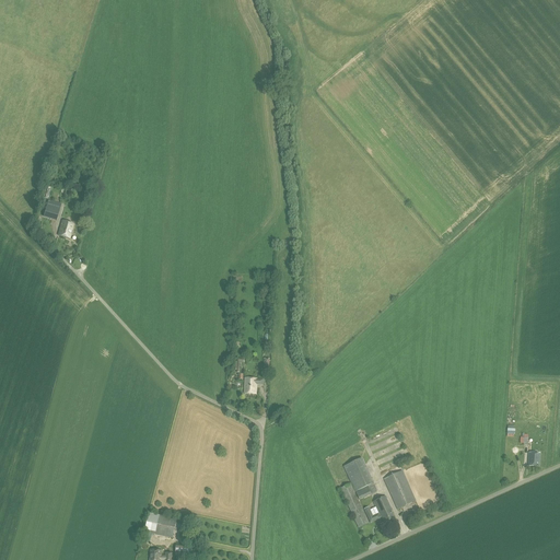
[(61,205),(48,201),(44,217),(57,220),(61,205)]
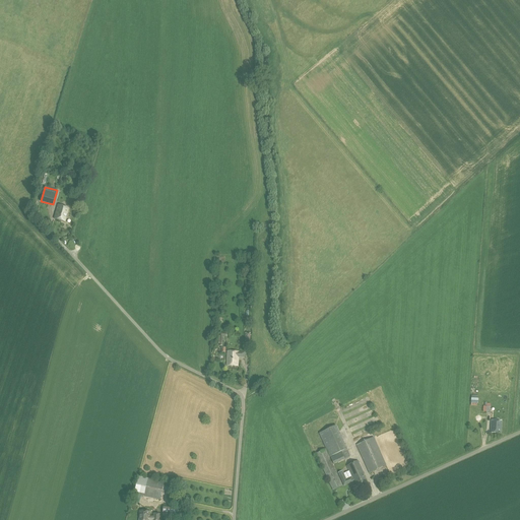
[(58,205),(54,218),(65,221),(69,208),(58,205)]
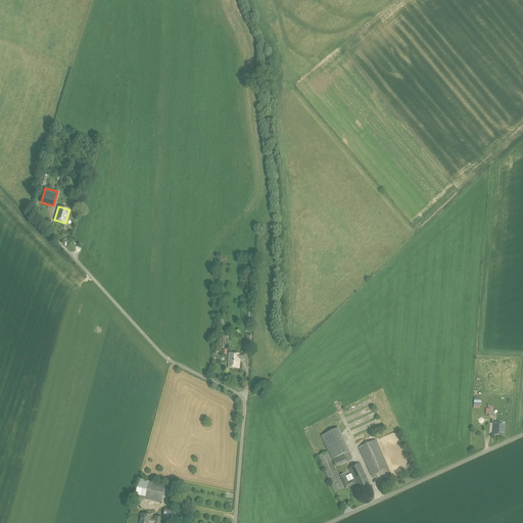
[(228,339),(228,335),(222,335),(222,337),(221,337),(220,345),(221,345),(221,348),(224,348),(225,338),(228,339)]
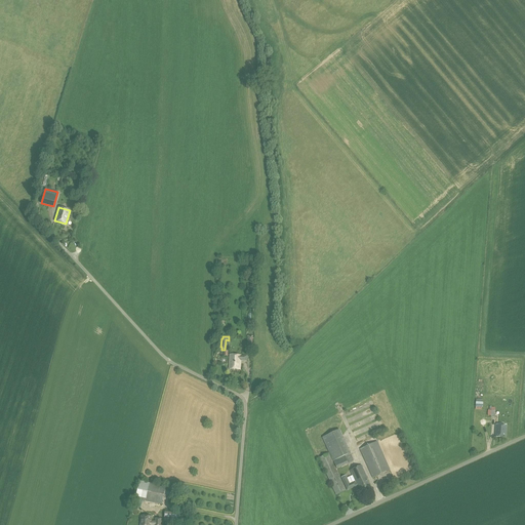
[(230,355),(229,369),(240,370),(241,361),(247,361),(247,356),(241,356),(230,355)]
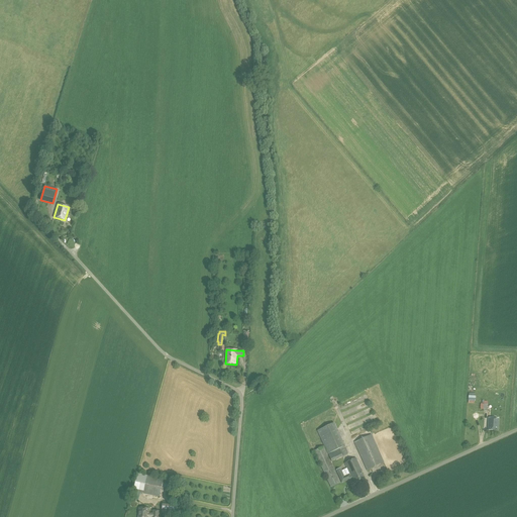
[(488,418),(488,430),(498,431),(499,419),(488,418)]
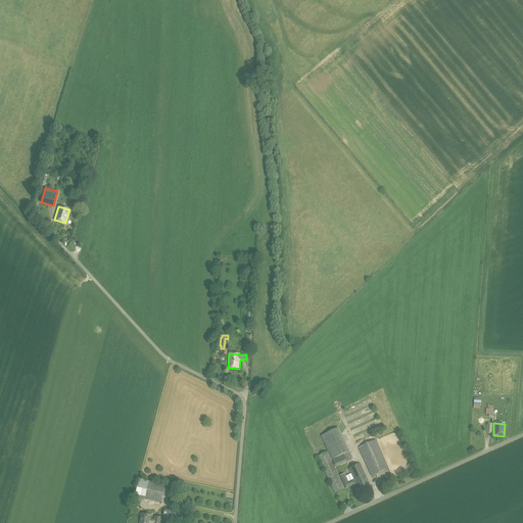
[(349,452),(338,428),(321,436),(328,452),(331,460),(332,460),(349,452)]
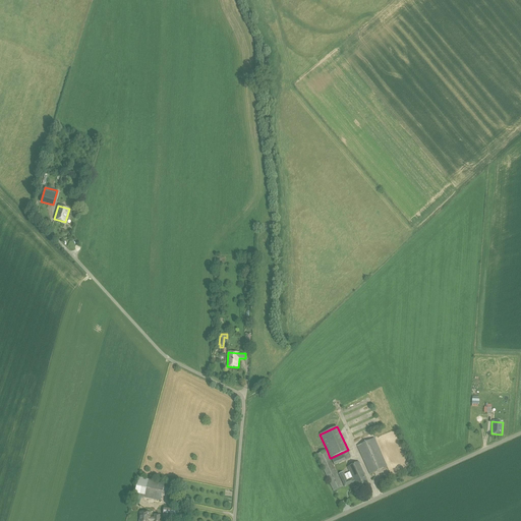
[(357,446),(369,474),(387,467),(374,439),(357,446)]
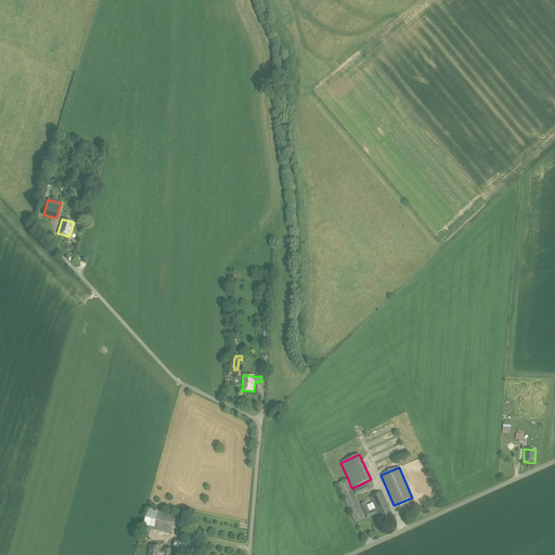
[(348,479),(337,485),(350,512),(356,524),(366,519),(363,512),(357,498),(351,488),(348,479)]
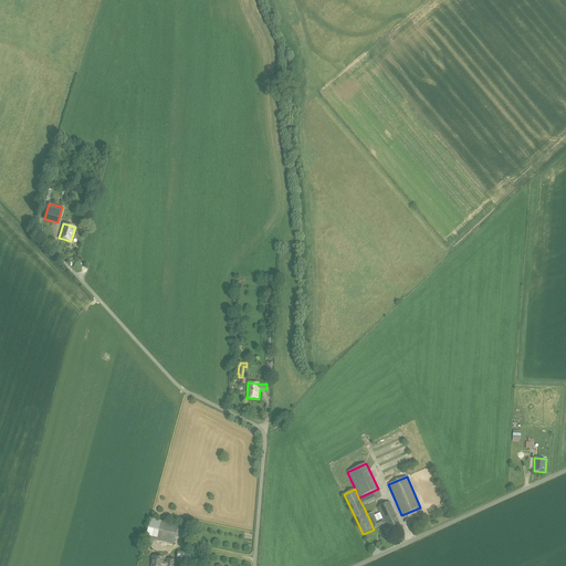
[(378,489),(359,498),(363,505),(364,505),(380,498),(381,496),(378,489)]
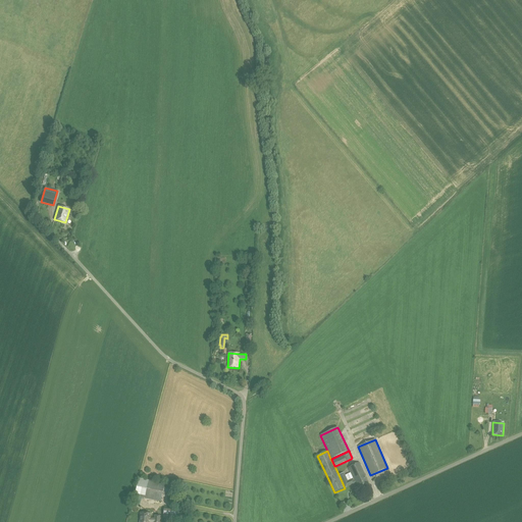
[(340,475),(345,487),(356,482),(360,489),(369,485),(365,477),(366,477),(360,463),(348,468),(353,478),(348,480),(344,472),(340,475)]
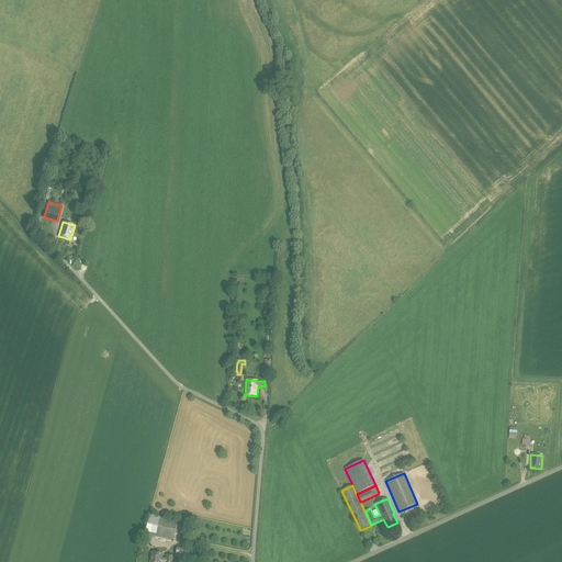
[(176,531),(182,534),(184,523),(150,515),(146,532),(145,531),(143,542),(150,544),(153,537),(173,541),(176,531)]
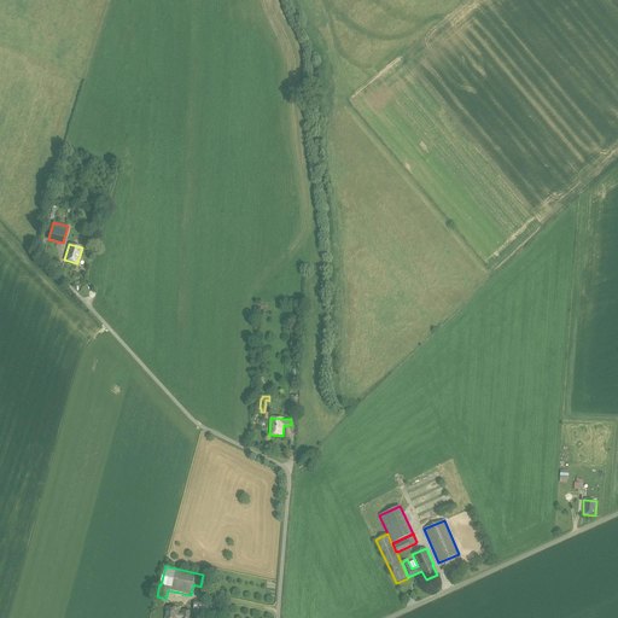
[(193,613),(217,616),(219,602),(194,600),(193,613)]
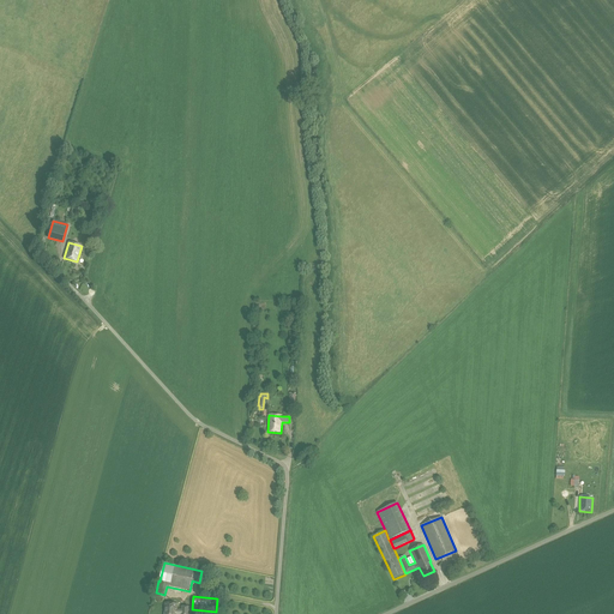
[(166,603),(163,613),(188,613),(190,607),(182,607),(181,611),(176,611),(178,605),(166,603)]
